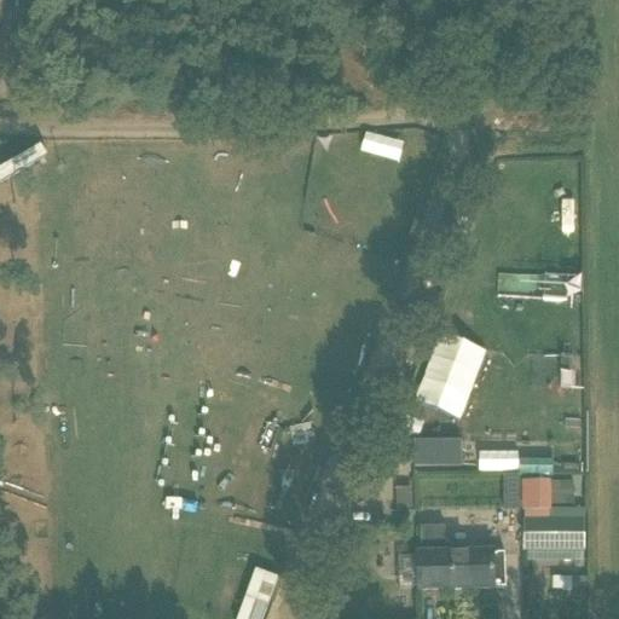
[(551,441),(580,441),(580,410),(551,410),(551,441)]
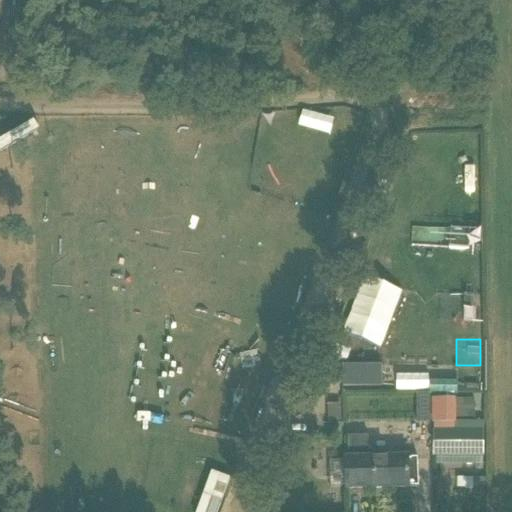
[(381,367),(343,367),(343,388),(381,388),(381,367)]
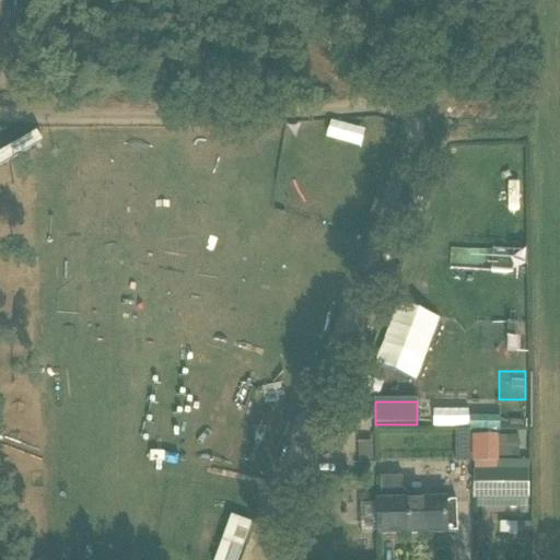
[(468,426),(468,409),(432,410),(433,427),(468,426)]
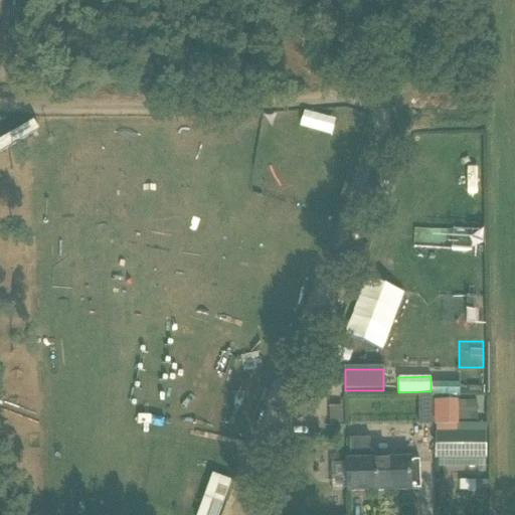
[(459,399),(435,400),(434,425),(459,424),(459,399)]
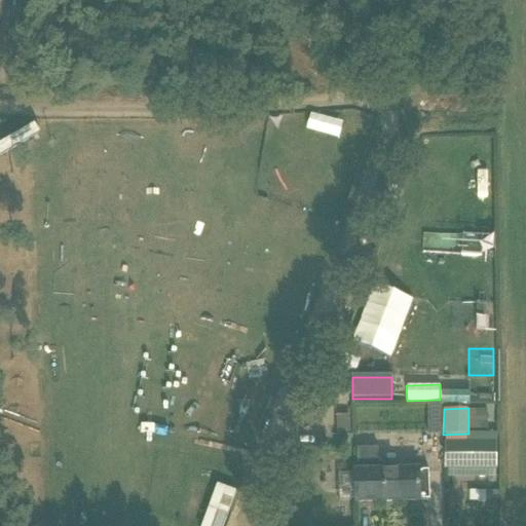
[(445,440),(445,468),(497,470),(498,439),(445,440)]
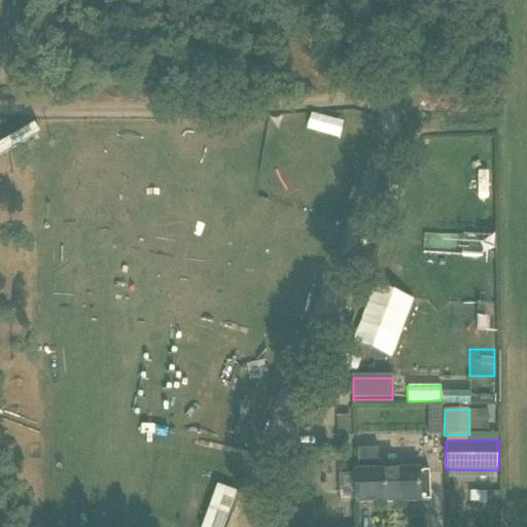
[(431,502),(430,472),(380,473),(379,450),(358,451),(359,473),(356,473),(356,504),(421,503),(421,502),(431,502)]
